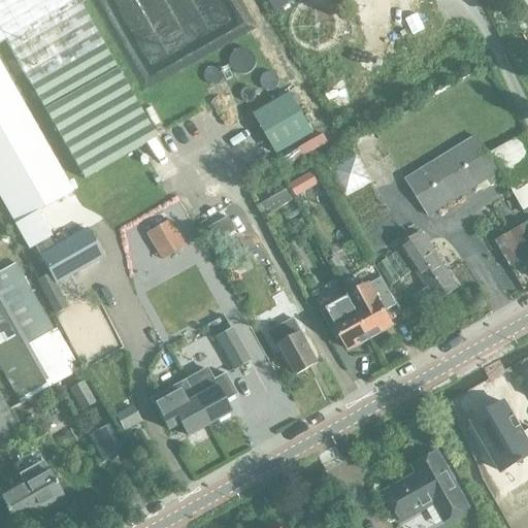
[(102,44),(76,0),(0,0),(0,42),(4,41),(30,86),(83,179),(155,138),(102,44)]
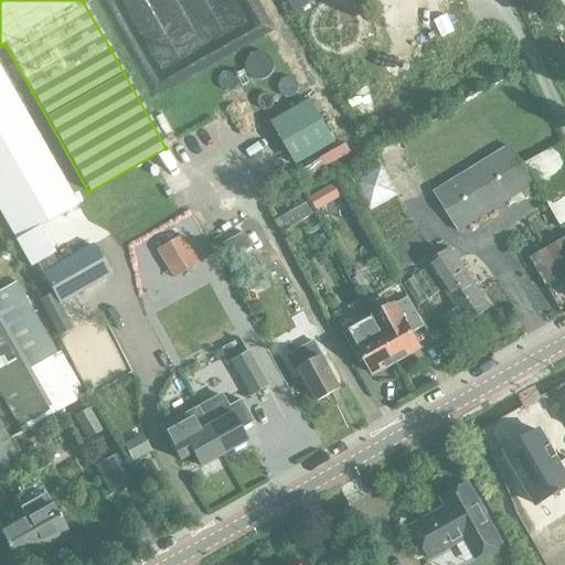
[(312,0),(288,0),(296,12),(313,1),(312,0)]
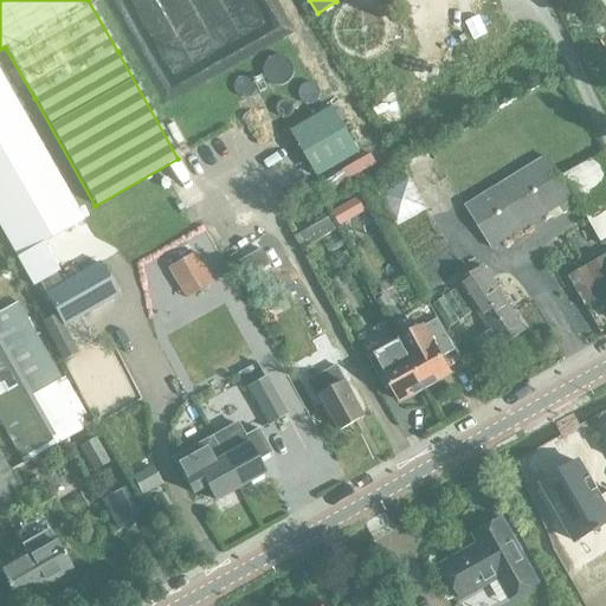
[(117,296),(97,262),(62,283),(40,244),(83,220),(0,73),(0,229),(33,287),(38,283),(64,327),(117,296)]
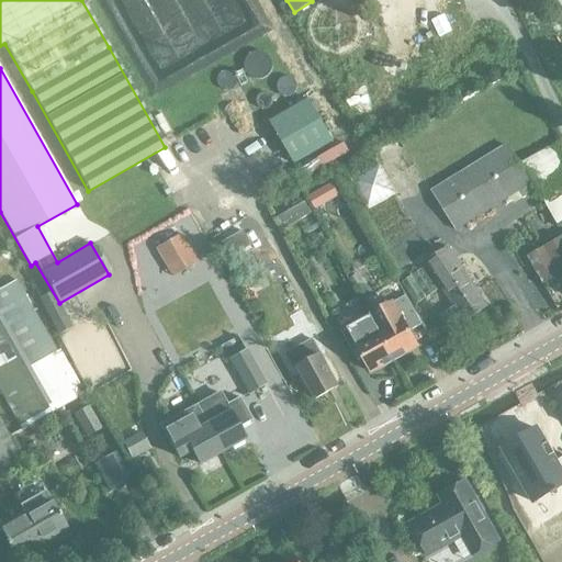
[(334,142),(308,100),(270,123),(294,165),(334,142)]
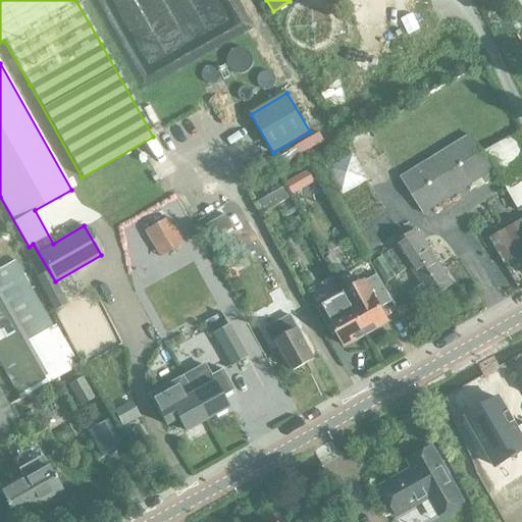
[(507,139),(484,152),(518,211),(521,209),(521,144),(517,135),(508,140),(507,139)]
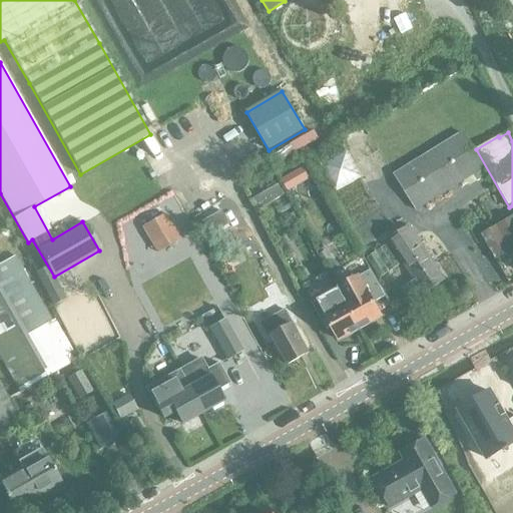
[(415,210),(466,179),(484,168),(462,133),(393,175),(415,210)]
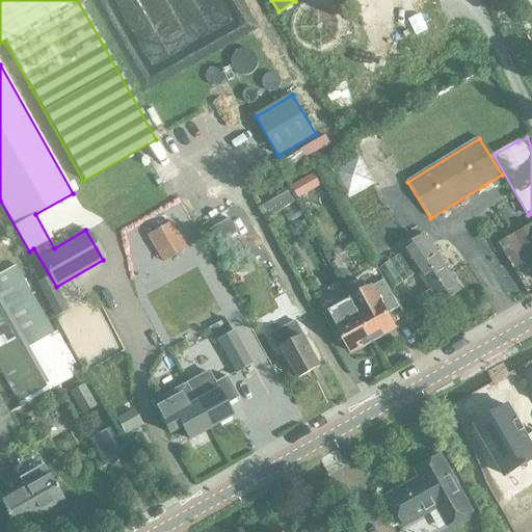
[(350,195),(378,179),(363,153),(336,168),(350,195)]
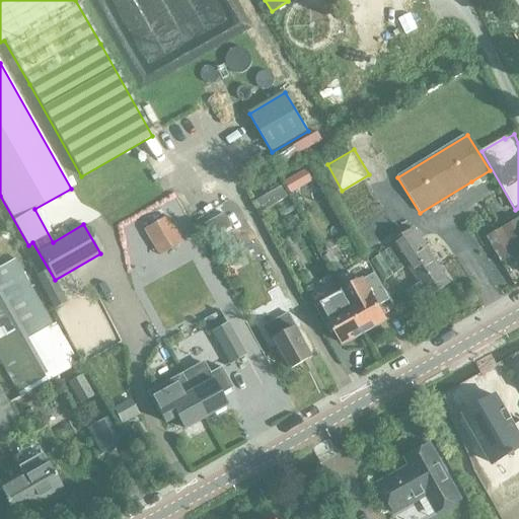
[(282,187),(269,194),(275,205),(288,197),(282,187)]
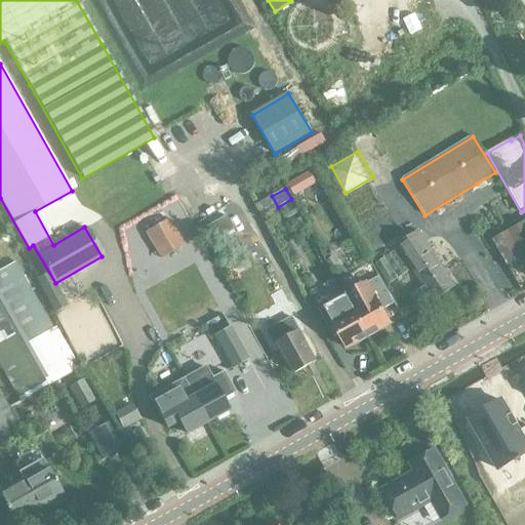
[(160,259),(149,266),(159,284),(204,259),(180,212),(146,232),(160,259)]
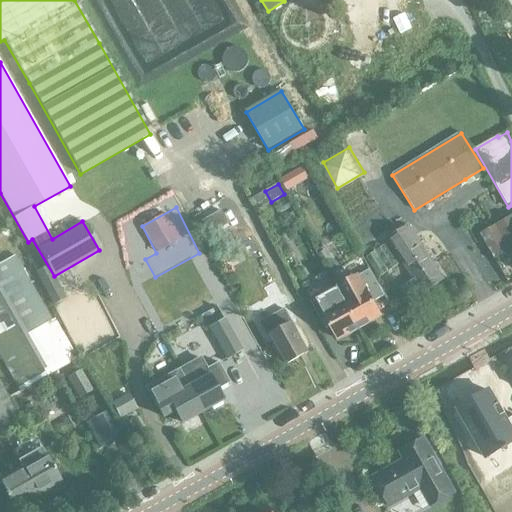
[(511,216),(511,215),(480,235),(494,258),(509,250),(511,254),(511,253),(511,216)]
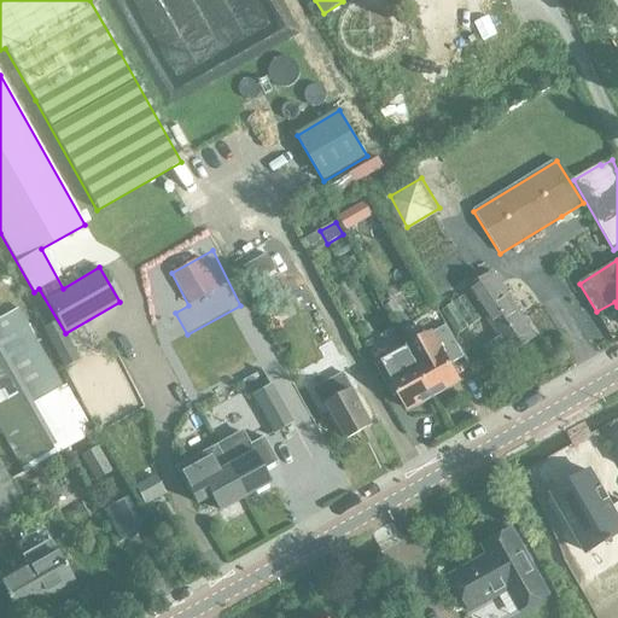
[(508,355),(536,337),(494,272),(466,289),(508,355)]
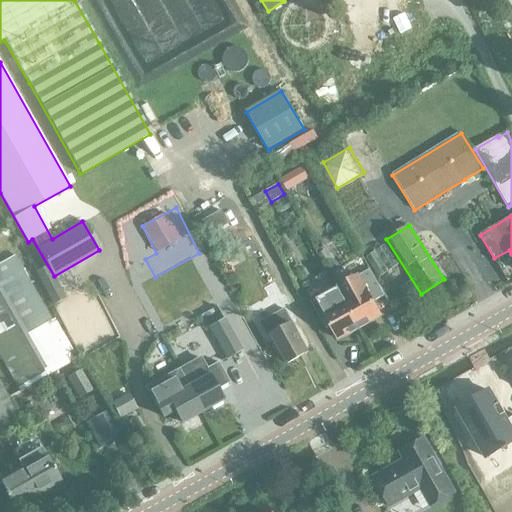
[(0,359),(18,392),(73,360),(13,255),(0,262),(0,359)]
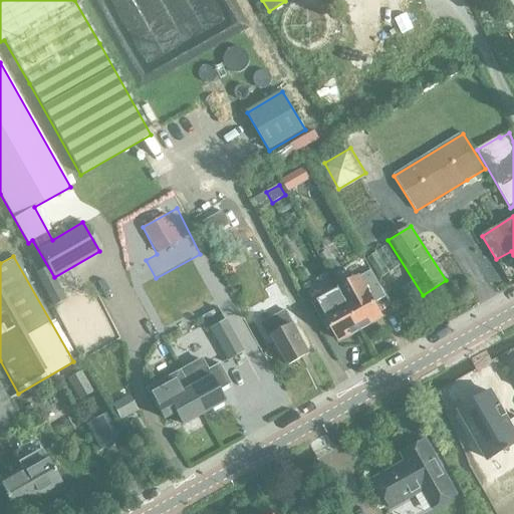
[(360,329),(381,317),(373,303),(386,296),(370,270),(338,289),(340,293),(360,329)]
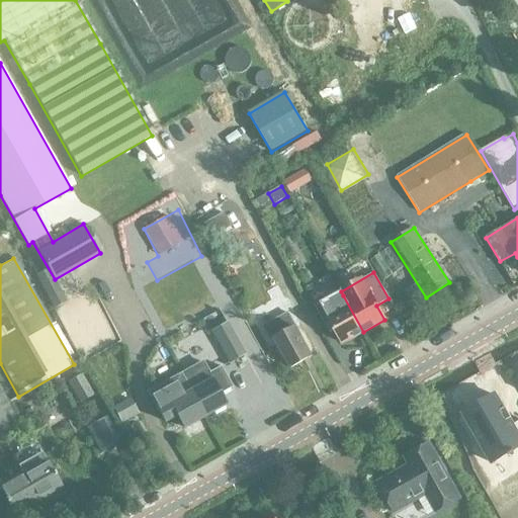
[(338,277),(310,286),(315,299),(342,290),(338,277)]
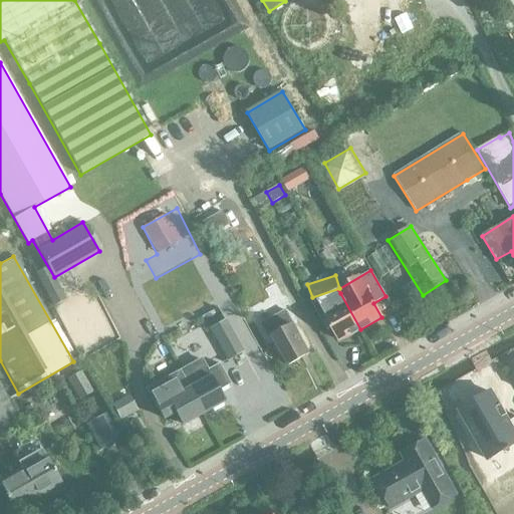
[(360,329),(340,293),(335,296),(340,305),(323,314),(339,341),(360,329)]
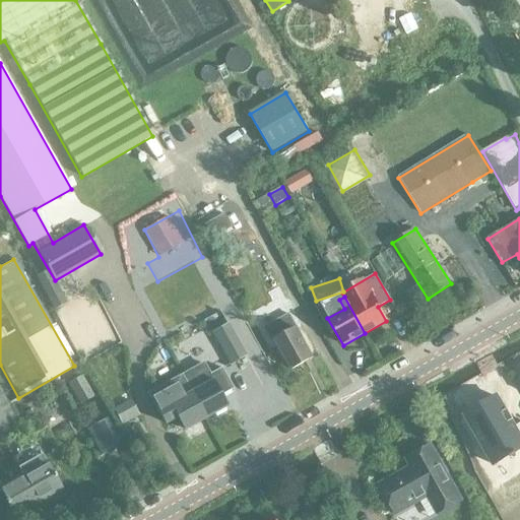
[(228,323),(211,332),(230,365),(245,356),(228,323)]
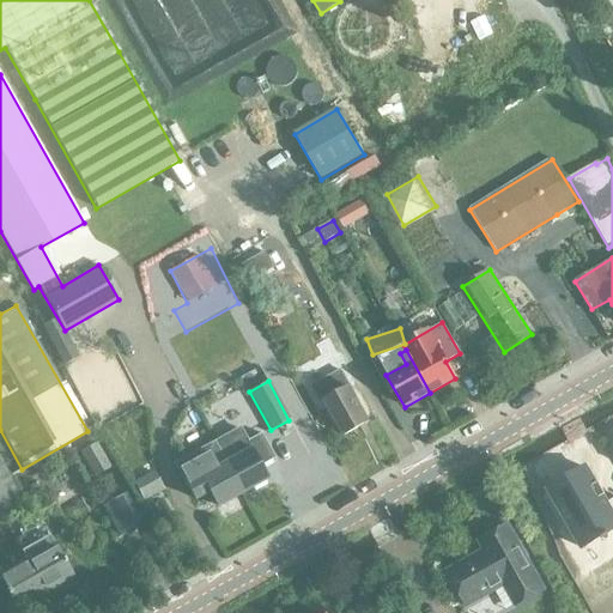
[(347,387),(322,401),(343,436),(368,423),(347,387)]
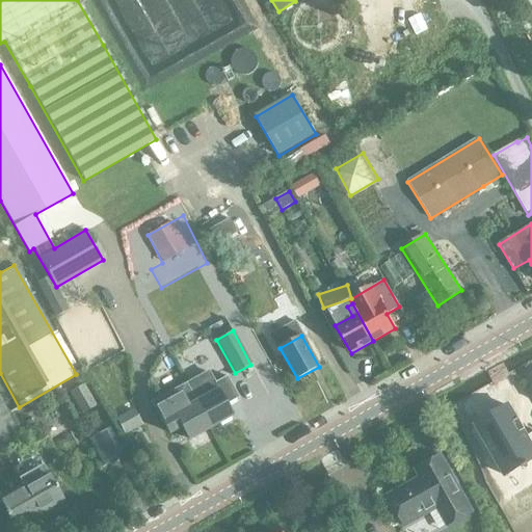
[(232,416),(225,404),(238,398),(227,376),(212,383),(215,390),(195,401),(210,428),(232,416)]
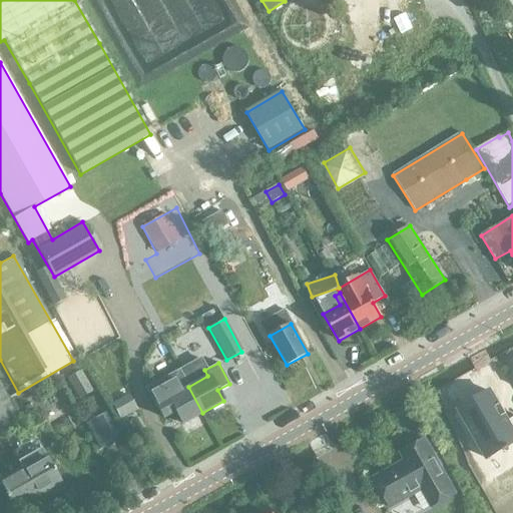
[(78,400),(91,392),(79,370),(66,378),(78,400)]
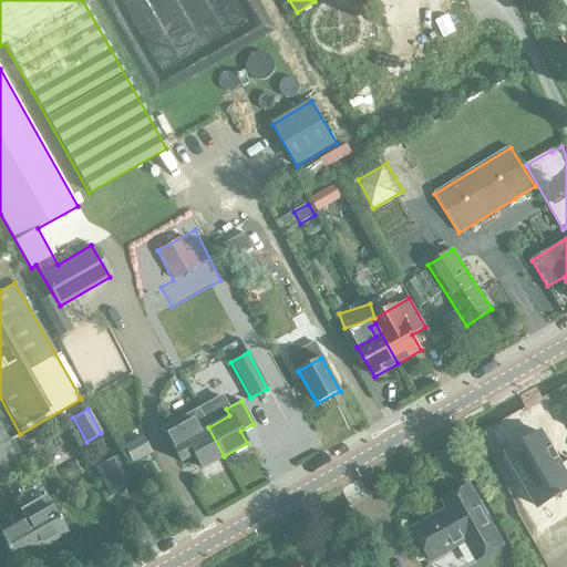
[(198,409),(174,422),(200,468),(224,456),(208,428),(198,409)]
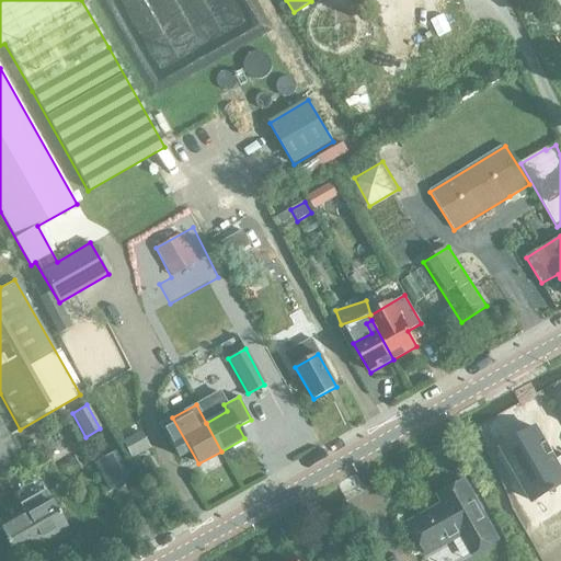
[(0,465),(19,455),(0,421),(0,465)]
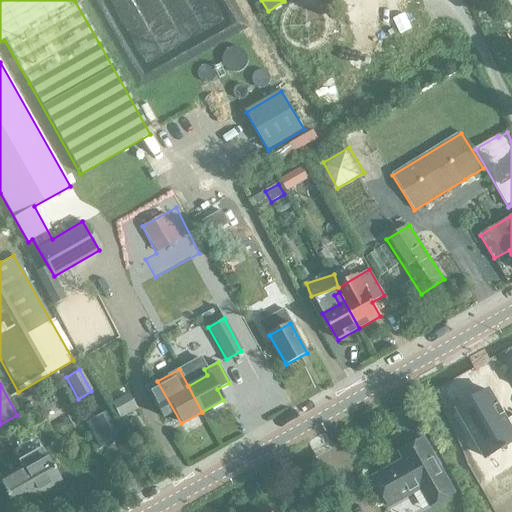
[(473,400),(457,409),(486,458),(502,449),(502,450),(507,447),(507,446),(511,443),(511,416),(506,420),(503,415),(505,414),(504,413),(499,405),(500,405),(499,404),(497,405),(488,391),(478,397),(478,396),(473,399),(473,400)]
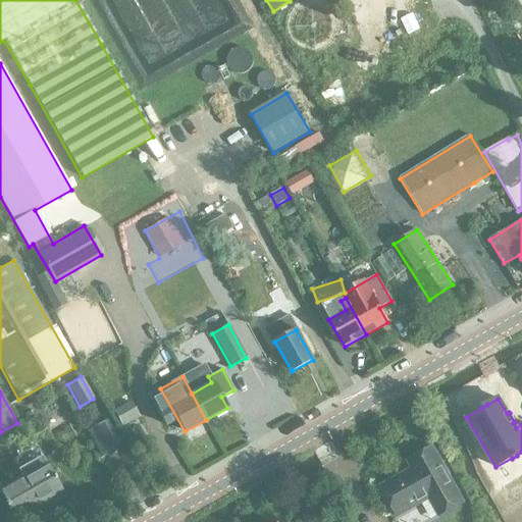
[(123,422),(141,414),(134,400),(117,408),(123,422)]
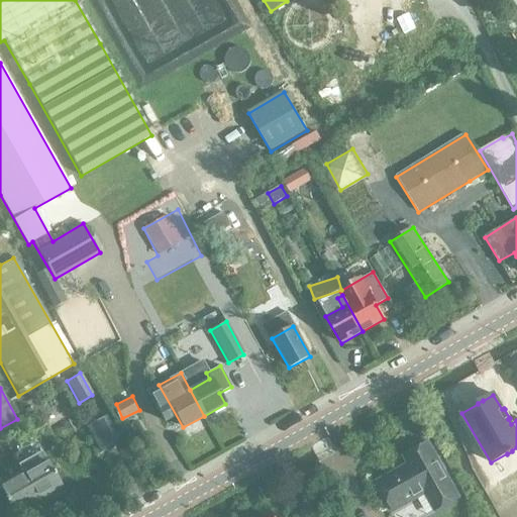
[(100,452),(119,441),(107,420),(88,431),(100,452)]
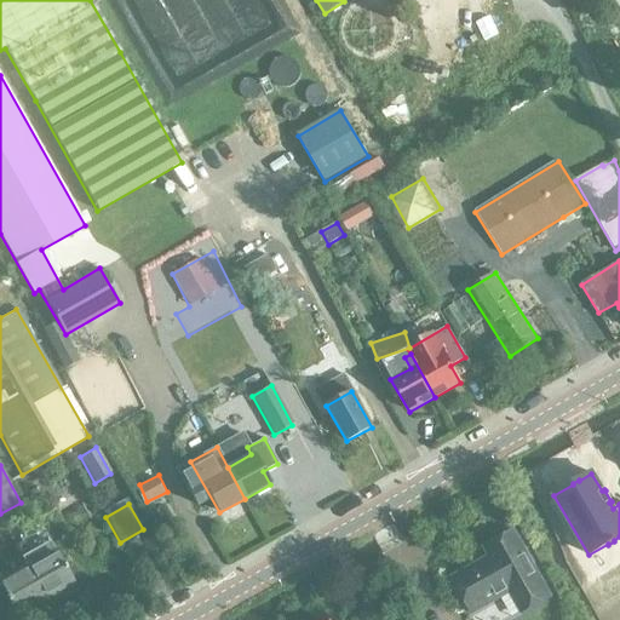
[(551,596),(514,530),(483,549),(488,556),(452,577),(472,614),(500,598),(511,618),(551,596)]
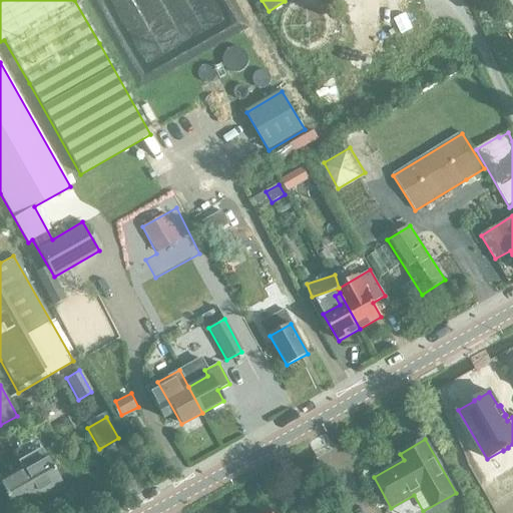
[(16,461),(36,498),(60,484),(44,454),(30,462),(26,455),(16,461)]
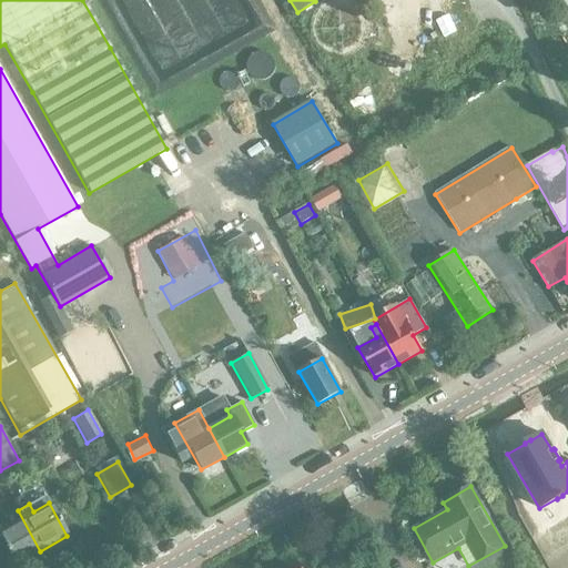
[(9,525),(0,529),(0,544),(12,566),(40,551),(18,510),(6,517),(9,525)]
